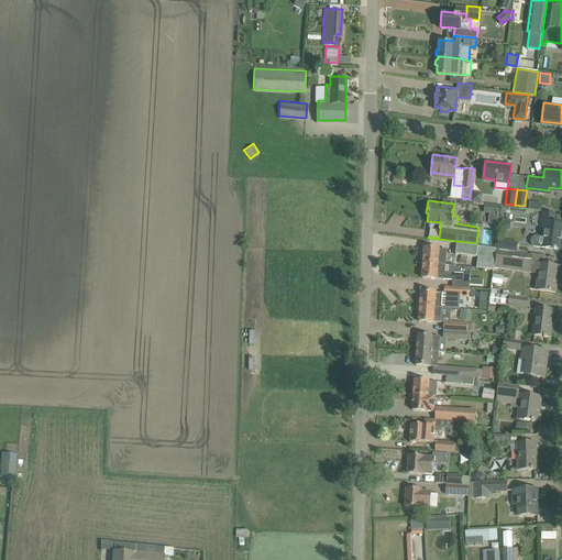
[(484,202),(484,207),(489,208),(489,209),(488,212),(487,221),(497,222),(498,210),(499,204),(484,202)]
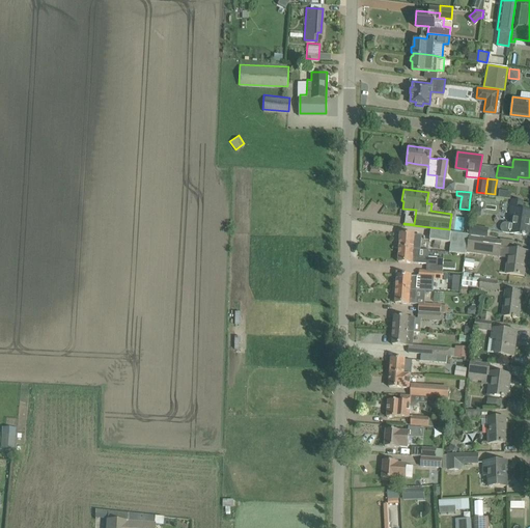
[(510,197),(508,212),(513,212),(512,221),(506,220),(505,220),(503,220),(502,221),(501,222),(501,223),(500,223),(500,224),(500,226),(500,227),(501,227),(501,228),(502,229),(503,229),(504,230),(522,232),(522,233),(525,233),(525,232),(529,233),(529,232),(528,232),(529,218),(529,207),(521,207),(522,199),(510,197)]
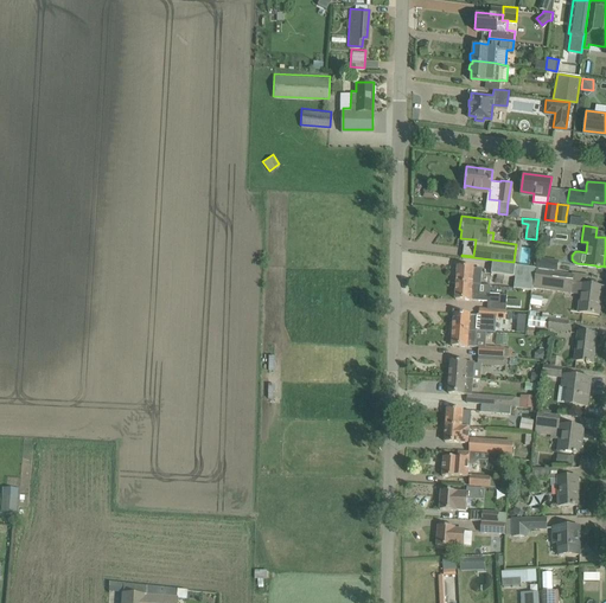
[(540,233),(538,243),(548,244),(549,235),(540,233)]
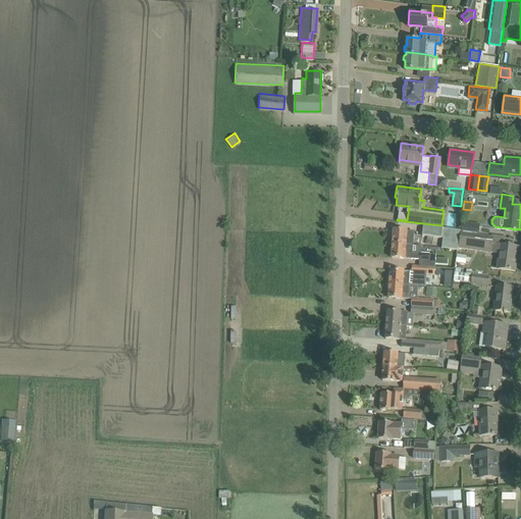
[(235,215),(235,211),(238,210),(238,205),(229,206),(229,208),(226,208),(227,214),(229,214),(229,215),(235,215)]
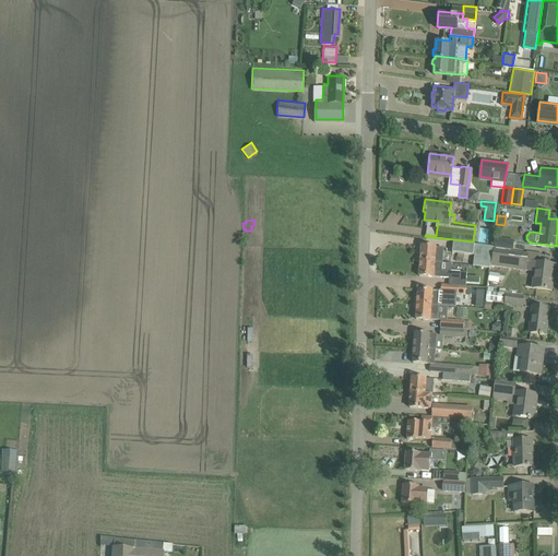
[(495,235),(494,246),(512,248),(513,237),(495,235)]
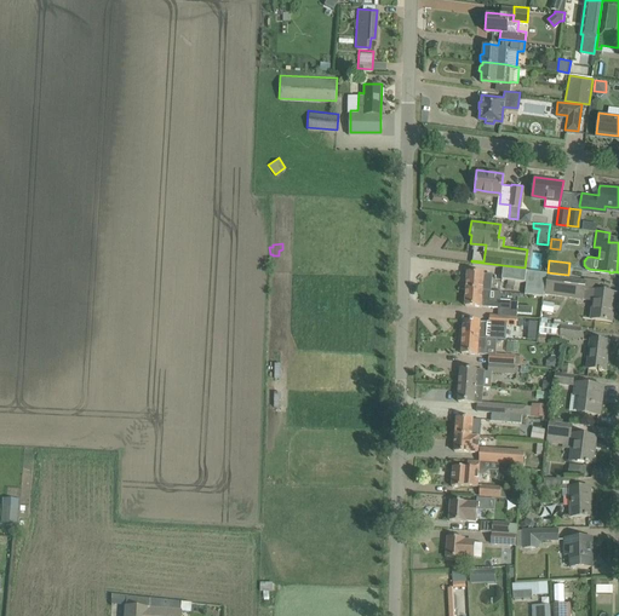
[(526,280),(525,292),(543,294),(546,270),(525,268),(503,265),(500,276),(526,280)]
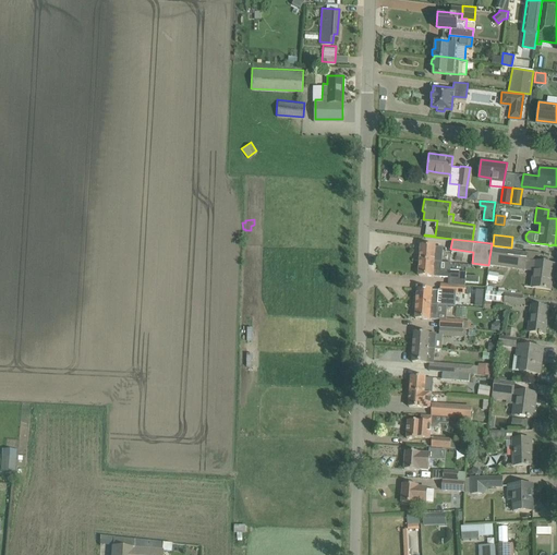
[(434,244),(420,243),(419,258),(433,260),(440,260),(442,250),(440,250),(442,245),(434,244)]
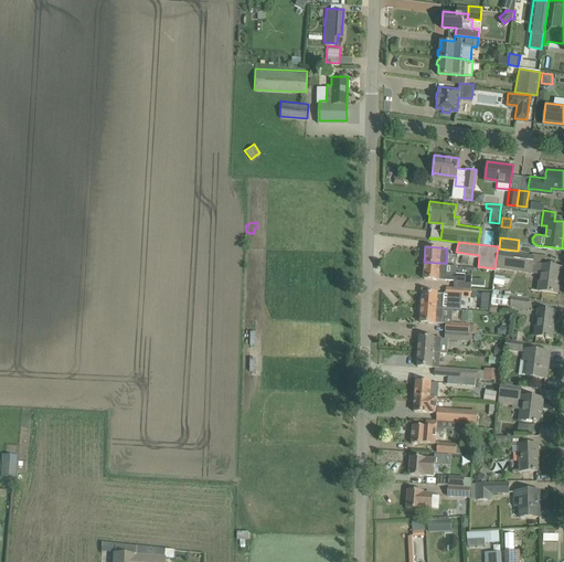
[(499,248),(497,266),(512,268),(529,271),(540,272),(538,288),(545,289),(556,292),(556,290),(555,289),(557,277),(559,277),(560,265),(555,265),(543,263),(532,262),(533,253),(518,251),(499,248)]
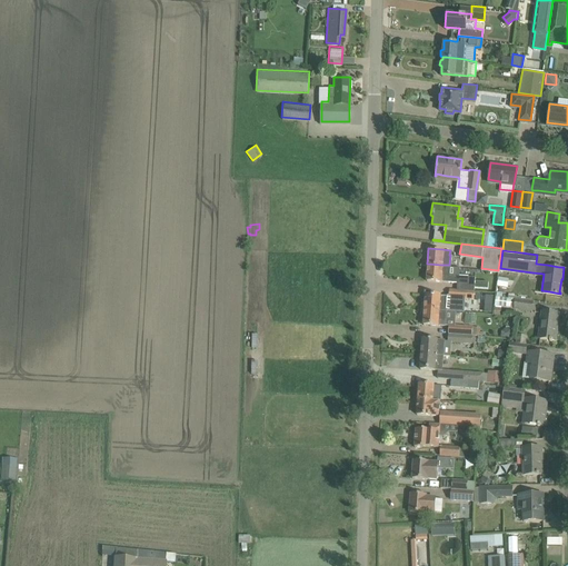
[(441,265),(427,264),(426,279),(440,280),(440,279),(457,280),(456,287),(474,289),(474,286),(488,287),(489,279),(475,279),(475,275),(449,272),(449,265),(441,265)]
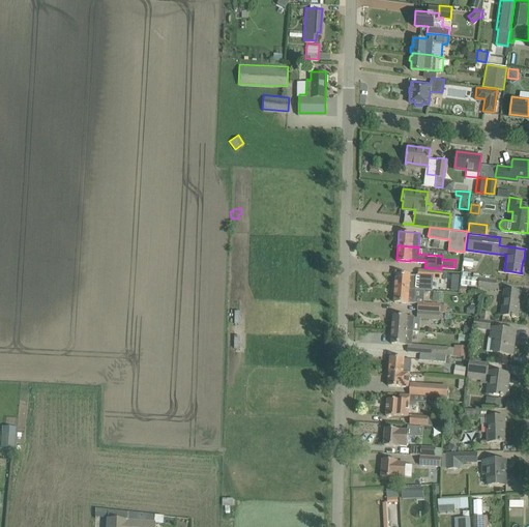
[(471,265),(472,258),(464,256),(463,263),(471,265)]
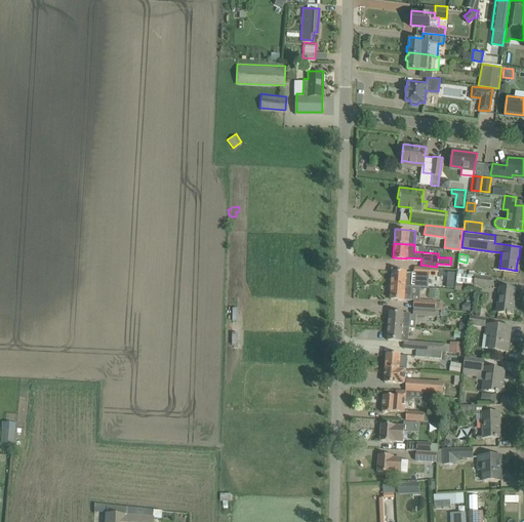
[(420,265),(414,265),(413,271),(413,273),(428,274),(437,275),(437,267),(420,265)]
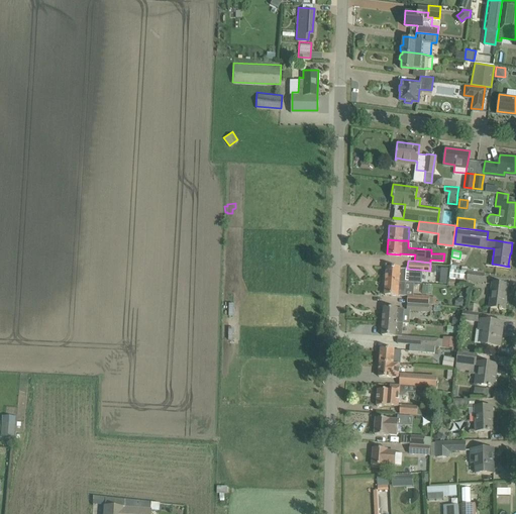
[(480,267),(461,265),(460,269),(450,267),(449,276),(455,277),(467,279),(468,270),(484,272),(484,271),(483,271),(483,269),(480,268),(480,267)]
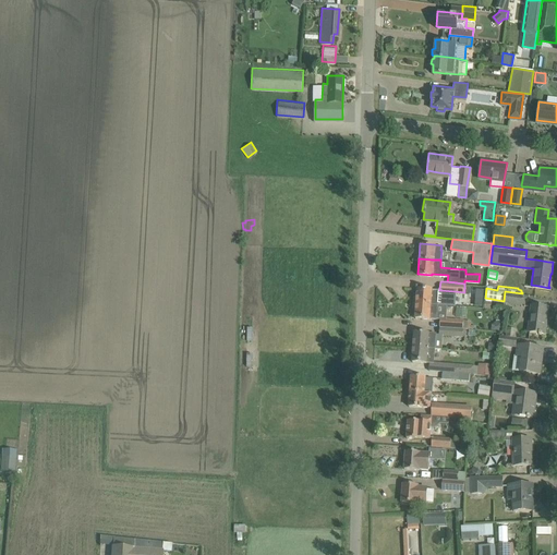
[(413,296),(412,301),(415,301),(419,301),(437,303),(447,303),(453,304),(455,291),(439,290),(439,288),(438,288),(431,288),(431,287),(427,287),(416,287),(416,293),(414,293),(413,296)]
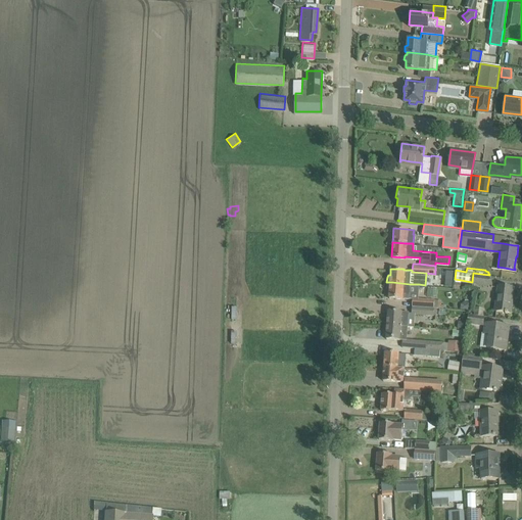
[(443,285),(452,285),(453,269),(445,269),(443,285)]
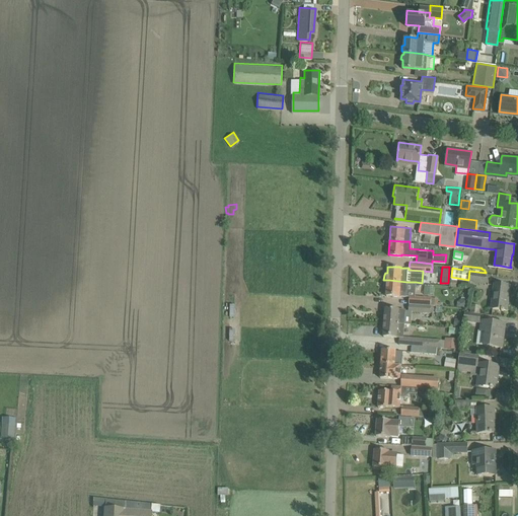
[(468,280),(485,282),(486,273),(469,271),(468,280)]
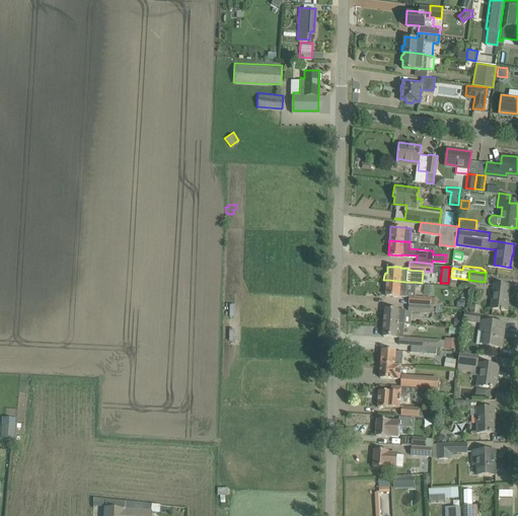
[(383,280),(383,286),(384,287),(386,287),(385,294),(387,294),(398,295),(405,295),(405,290),(415,290),(416,282),(407,282),(389,280),(386,280),(383,280)]
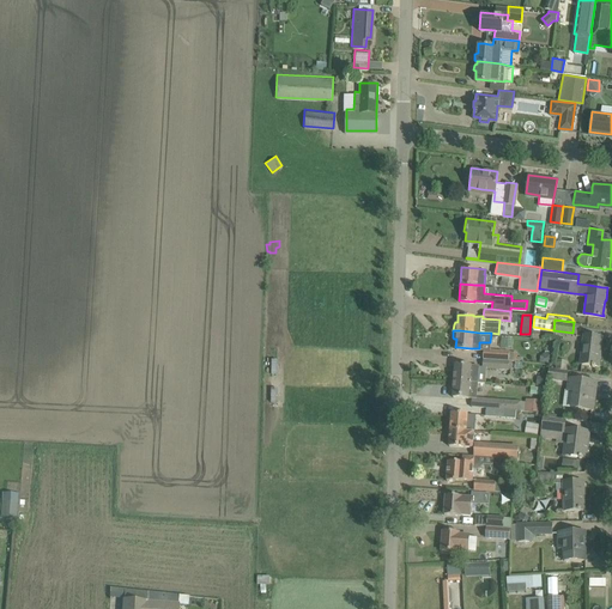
[(601,335),(588,334),(583,333),(580,361),(598,364),(599,353),(599,347),(600,347),(601,335)]
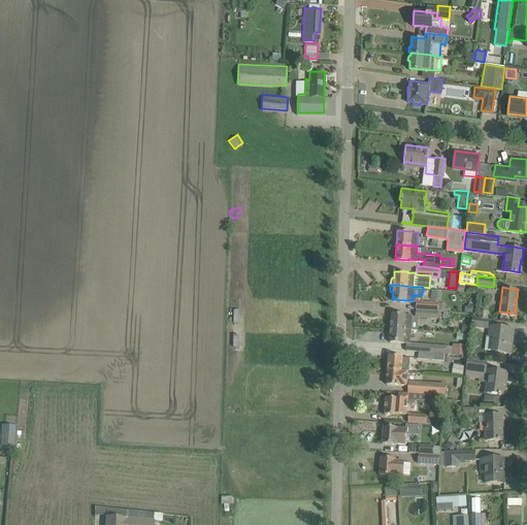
[(417,300),(416,307),(440,309),(441,301),(422,300),(417,299),(417,300)]
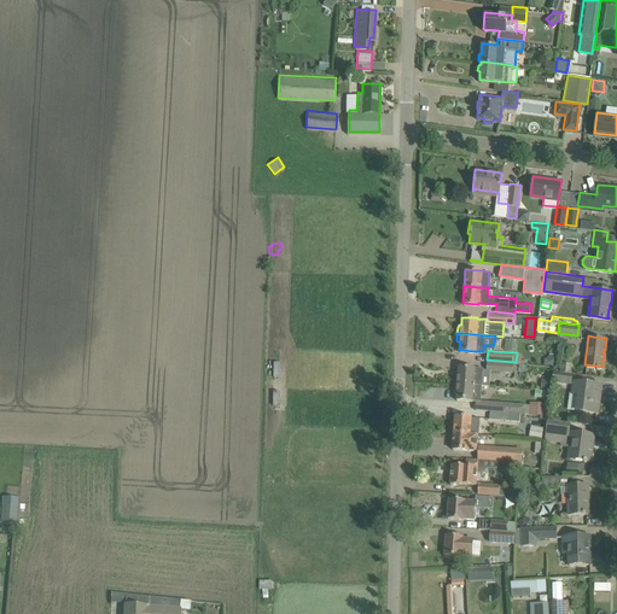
[(554,354),(547,354),(543,356),(543,363),(554,364),(554,354)]
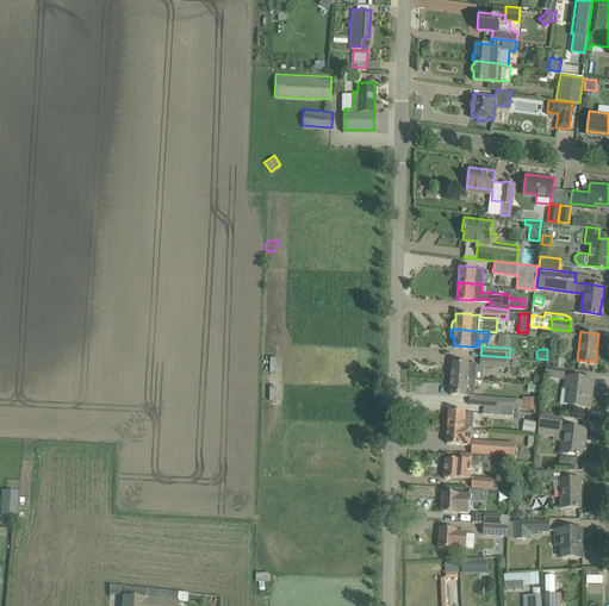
[(479,363),(479,364),(484,364),(509,366),(509,357),(480,355),(479,363)]
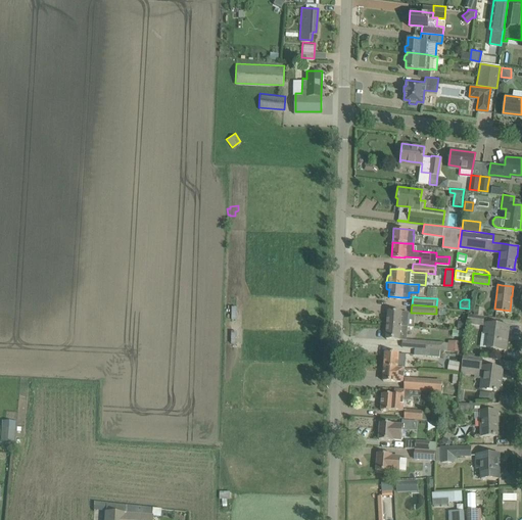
[(400,311),(387,310),(385,337),(398,338),(401,338),(401,345),(414,346),(439,348),(446,348),(462,350),(462,340),(447,338),(447,341),(443,340),(406,337),(408,311),(400,311)]
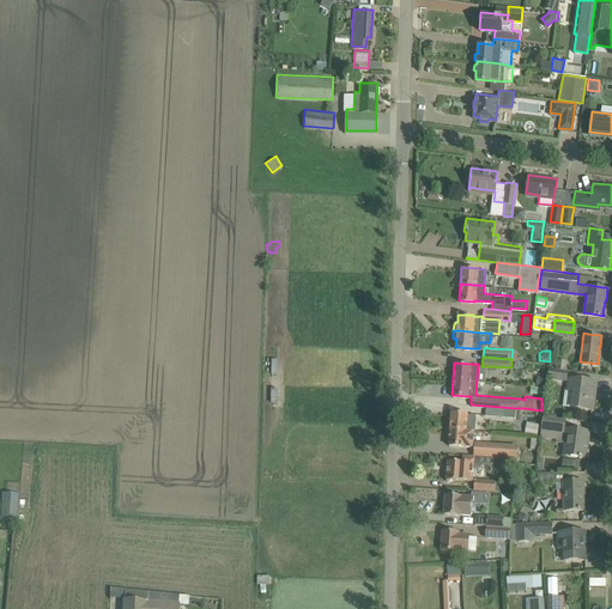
[(549,366),(547,377),(567,378),(567,369),(556,367),(549,366)]
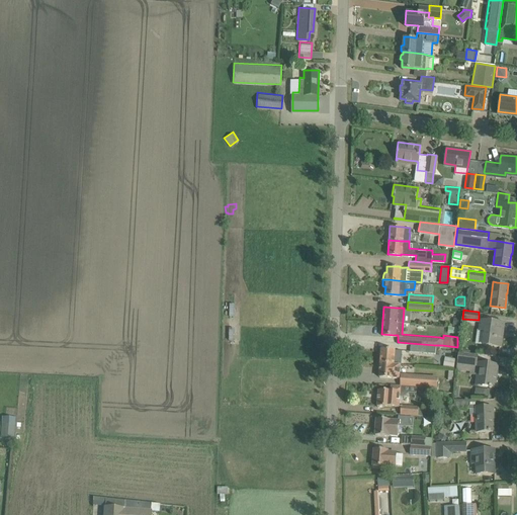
[(452,324),(460,325),(461,318),(453,317),(452,324)]
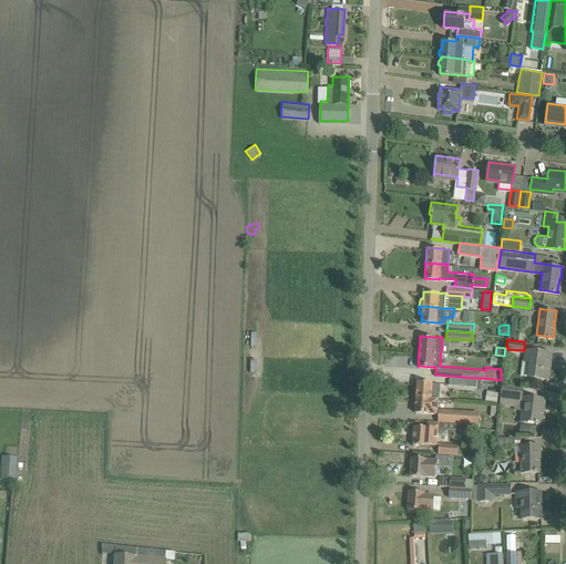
[(525,349),(524,359),(531,360),(528,376),(547,378),(547,377),(546,377),(548,361),(549,361),(551,351),(525,349)]
